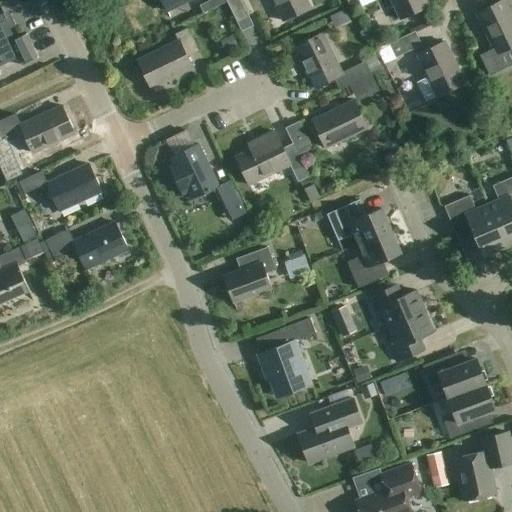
[(160,0),(166,11),(189,0),(160,0)]
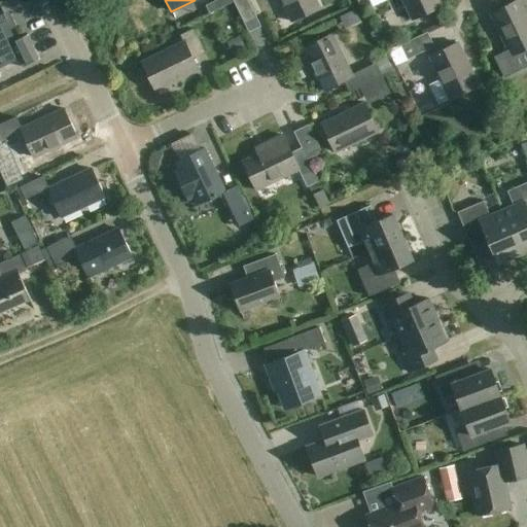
[(248,0),(233,0),(248,33),(260,27),(248,0)]
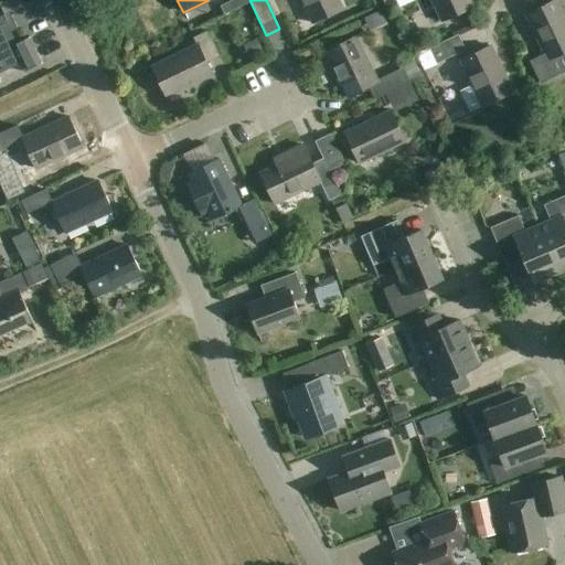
[(343,10),(338,0),(300,0),(312,24),(343,10)]
